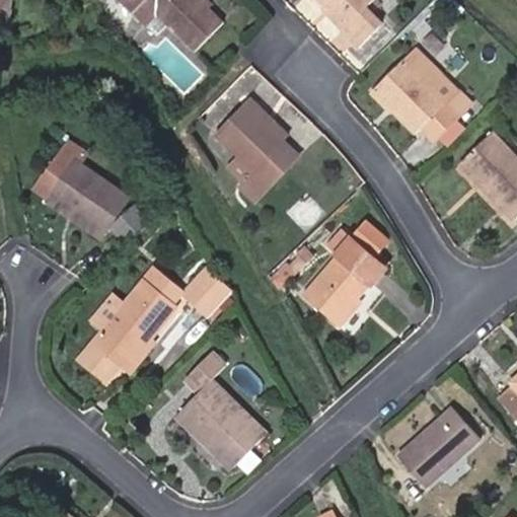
[(193,50),(221,20),(200,0),(121,0),(144,22),(153,13),(193,50)]
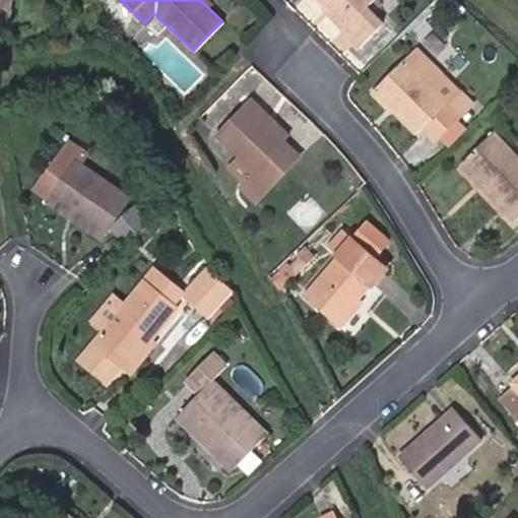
[(316,0),(343,25),(340,29),(359,48),(384,20),(367,4),(370,0),(316,0)]
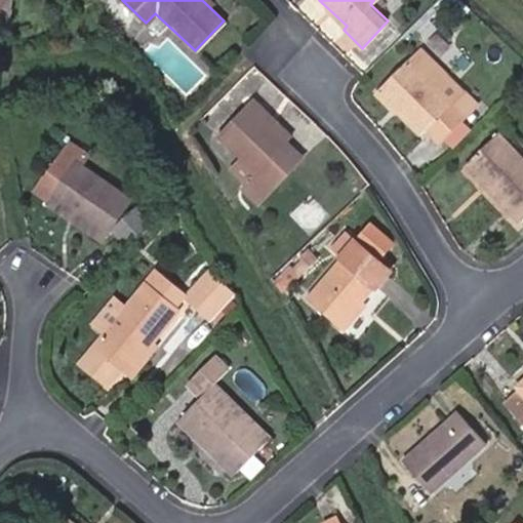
[(0,41),(2,41),(8,8),(0,6),(0,41)]
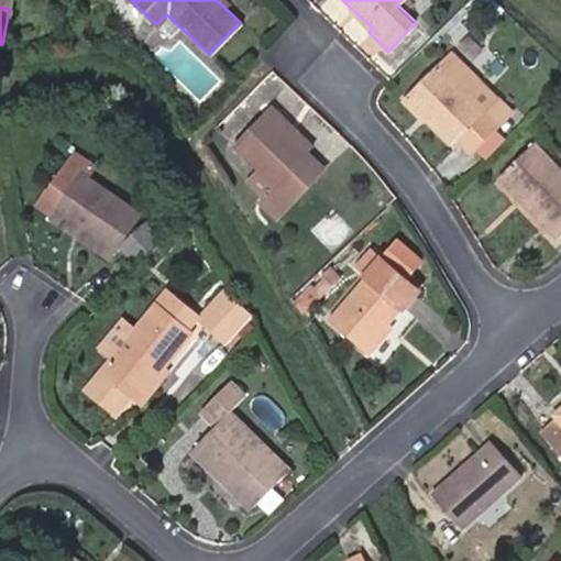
[(449,50),(405,95),(450,141),(458,133),(475,151),(502,125),(484,108),(496,95),(449,50)]
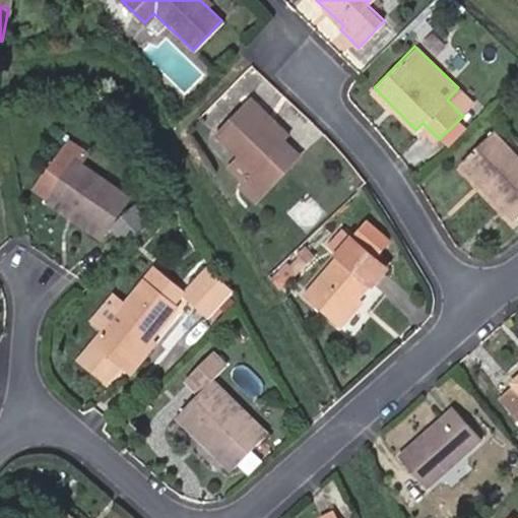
[(250,95),(244,101),(282,138),(288,132),(250,95)]
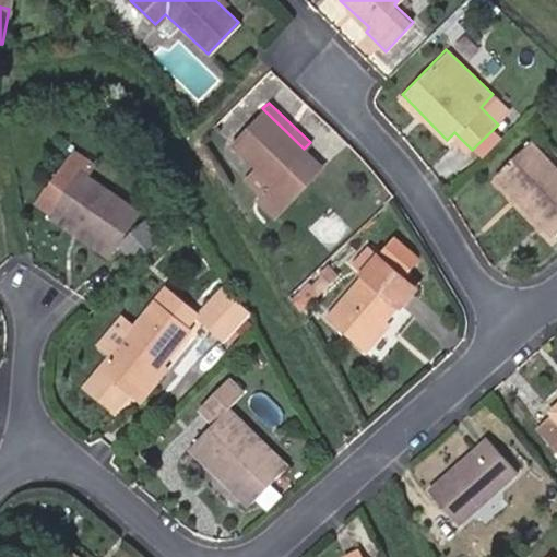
[(229,143),(253,166),(272,182),(260,196),(256,200),(271,214),(303,180),(287,166),(304,149),(262,108),(229,143)]
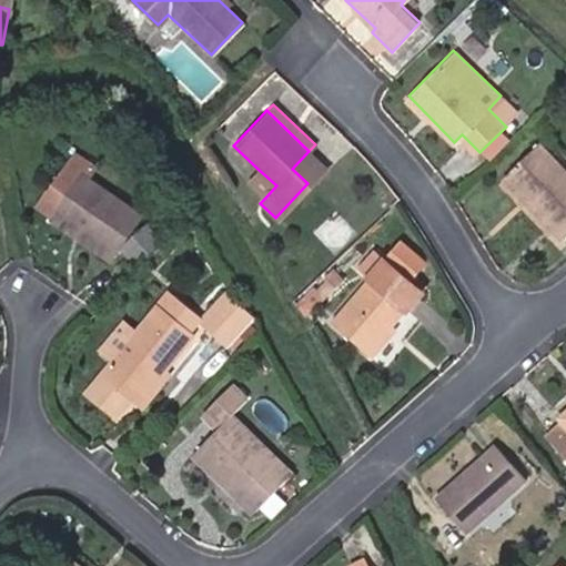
[(565,171),(538,143),(502,177),(559,238),(565,231),(565,171)]
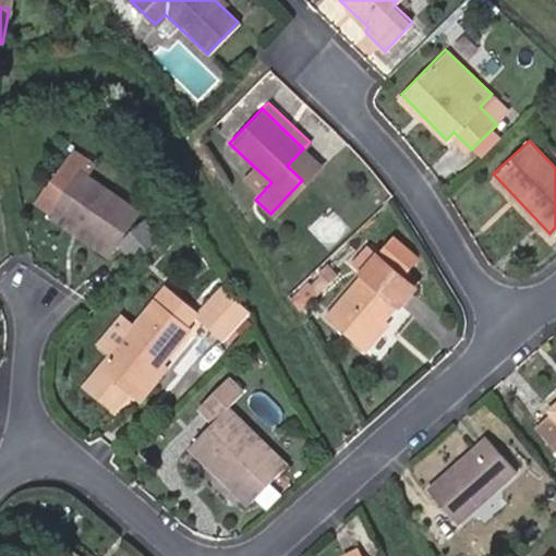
[(319,161),(303,148),(287,166),(302,180),(319,161)]
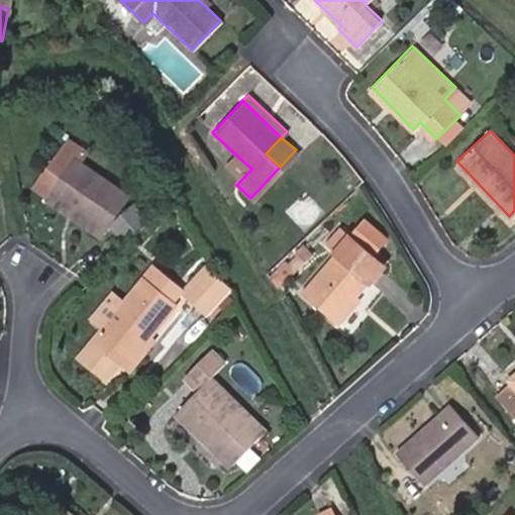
[(49,194),(103,229),(127,196),(79,163),(87,151),(72,140),(39,188),(49,194)]
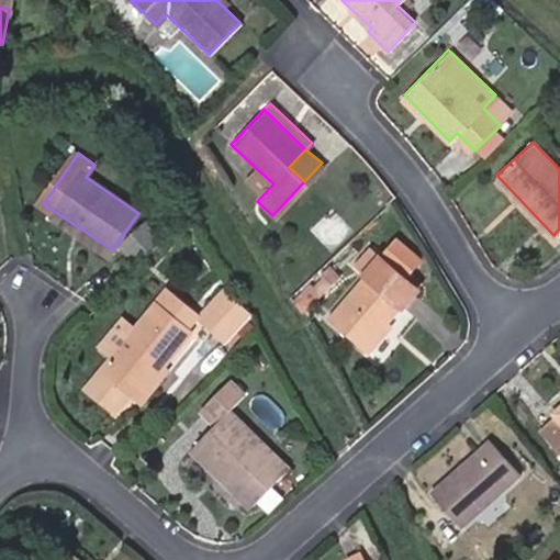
[(273,183),(255,167),(243,179),(261,197),(273,183)]
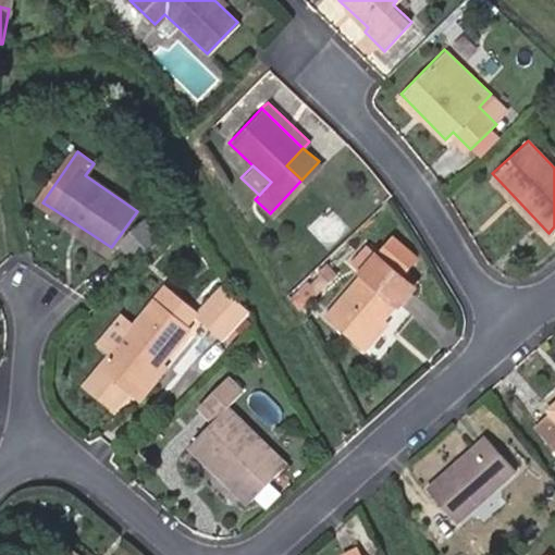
[(107,254),(111,247),(53,209),(50,214),(107,254)]
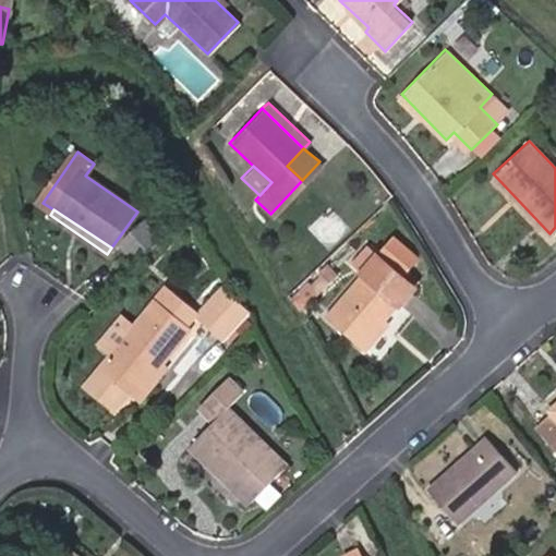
[(117,244),(133,257),(162,231),(147,216),(117,244)]
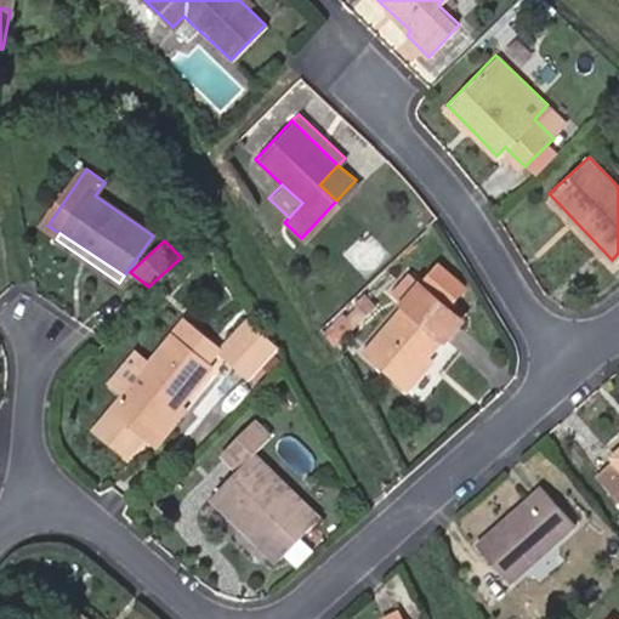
[(467,310),(408,259),(381,290),(399,306),(363,351),(402,385),(467,310)]
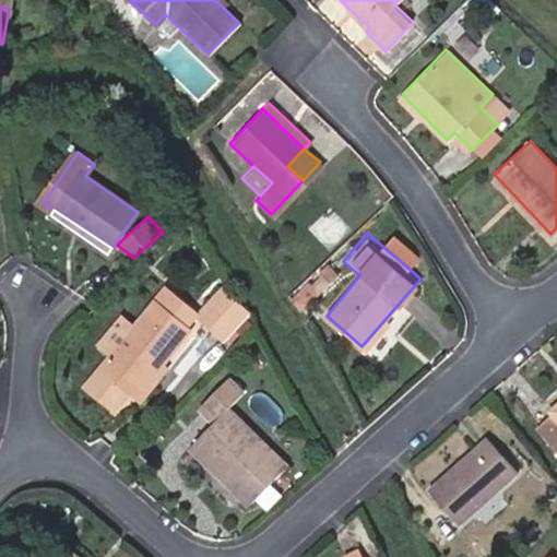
[(318,296),(334,280),(322,268),(306,284),(318,296)]
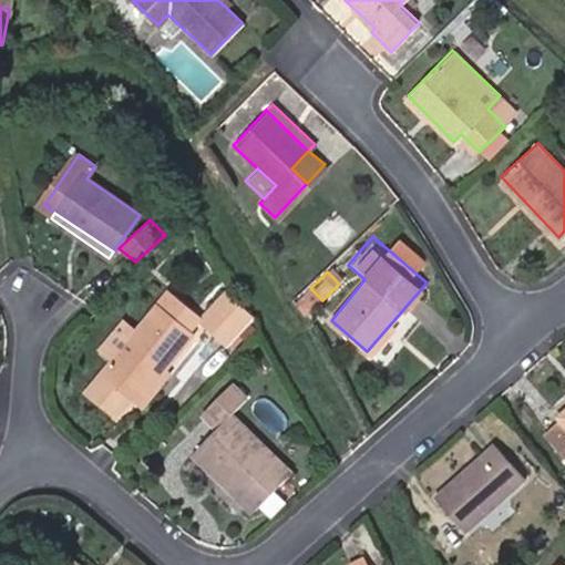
[(83,396),(109,417),(125,396),(132,401),(162,365),(165,367),(194,332),(188,329),(199,316),(167,288),(134,330),(122,320),(99,350),(110,360),(83,396)]
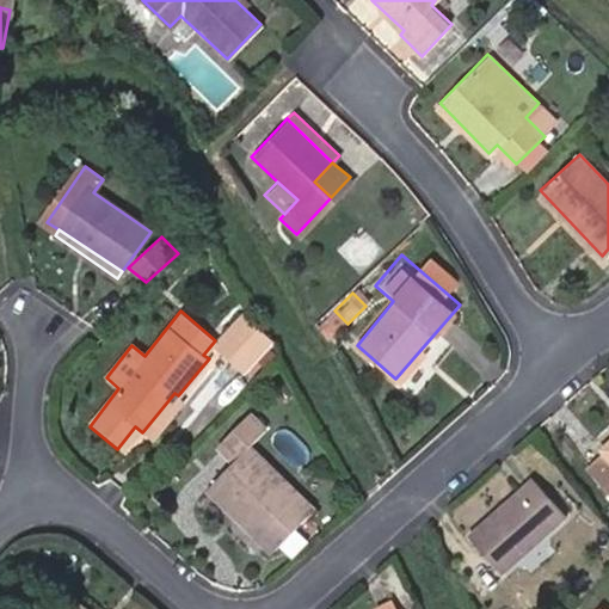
[(336,336),(348,324),(334,311),(323,323),(336,336)]
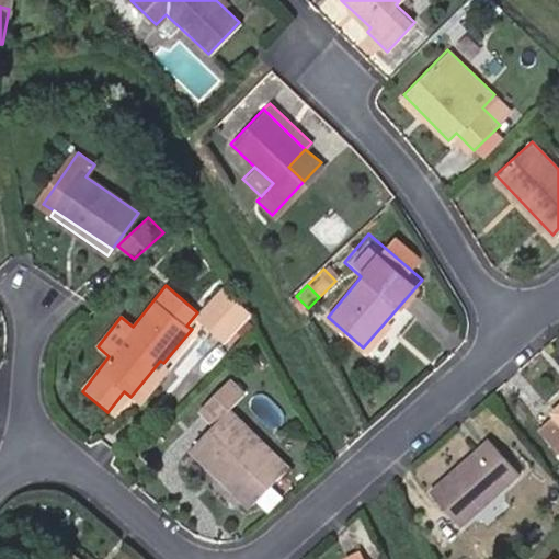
[(221,289),(196,317),(224,340),(248,311),(221,289)]
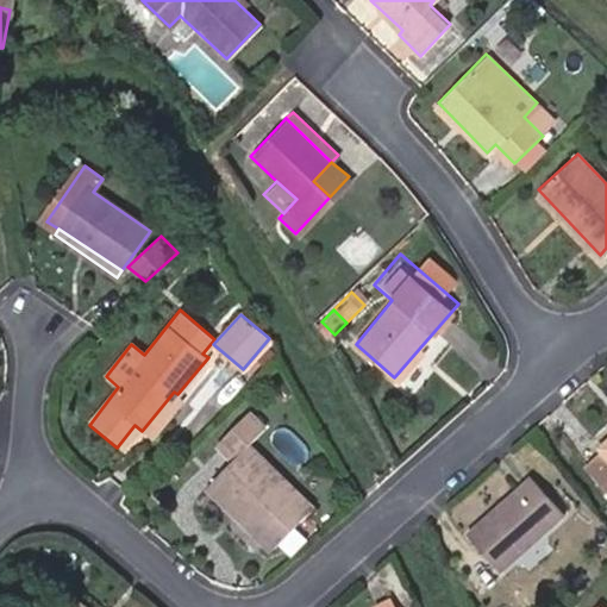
[(182,399),(177,394),(174,392),(142,431),(150,438),(182,399)]
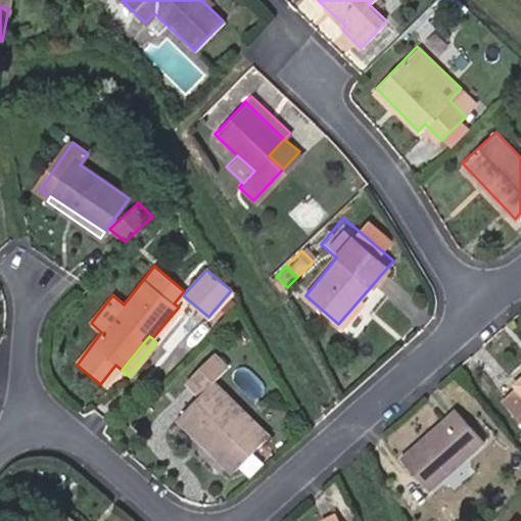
[(199,394),(177,417),(232,471),(268,434),(251,418),(214,380),(227,367),(212,352),(184,380),(199,394)]
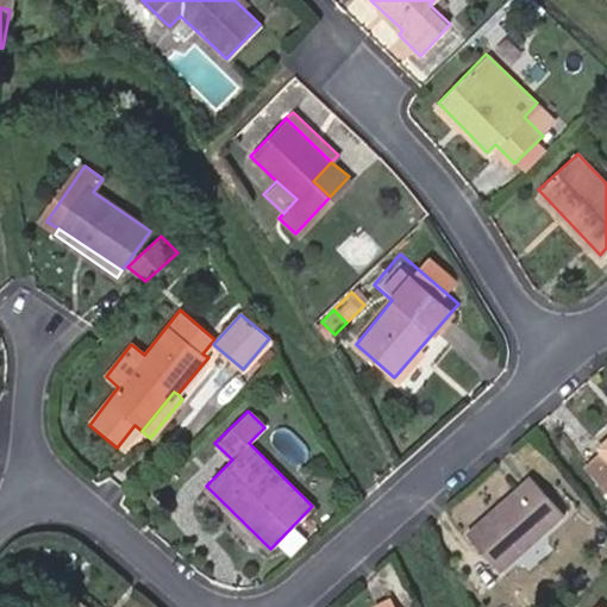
[(606,439),(599,448),(601,450),(586,464),(606,488),(606,439)]
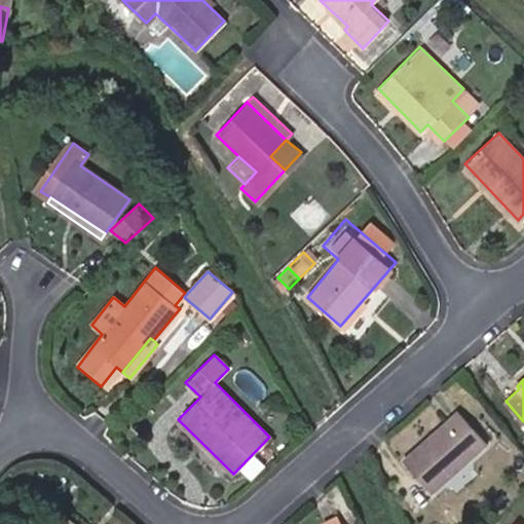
[(456,412),(402,459),(429,491),(484,443),(456,412)]
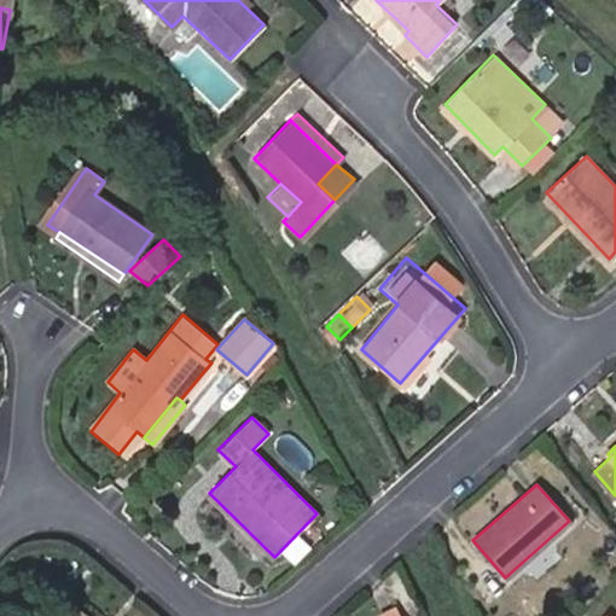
[(93,615),(79,605),(73,614),(75,615),(93,615)]
